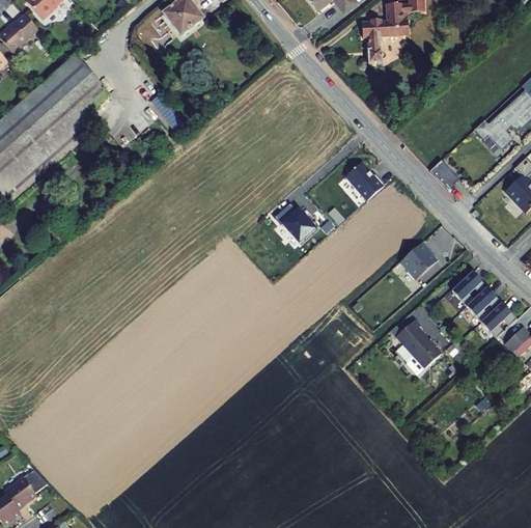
[(55,4),(60,0),(27,0),(43,18),(56,6),(55,4)]
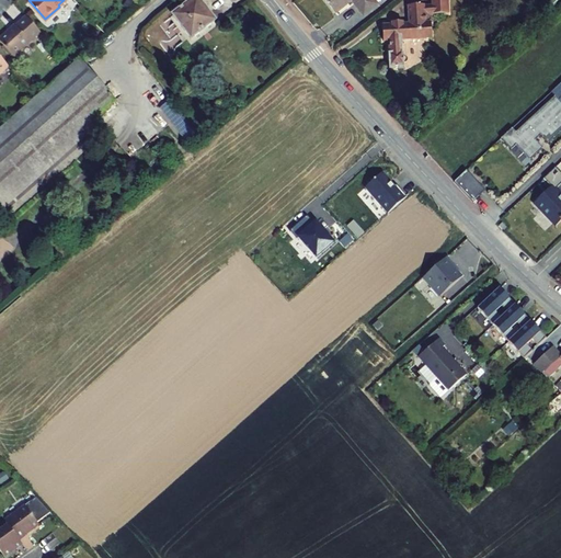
[(215,18),(201,0),(187,0),(172,12),(191,36),(215,18)]
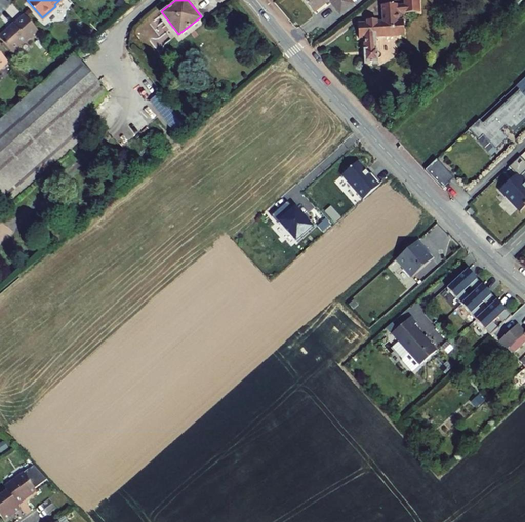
[(307,0),(314,9),(326,0),(331,0),(340,12),(354,2),(352,0),(307,0)]
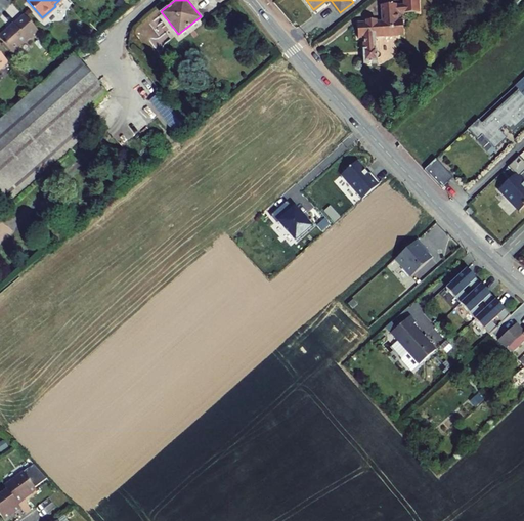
[(365,19),(357,20),(358,36),(363,35),(363,47),(362,47),(363,60),(378,60),(377,46),(376,46),(375,35),(403,33),(402,17),(404,17),(404,10),(419,9),(418,0),(403,0),(403,1),(381,2),(382,18),(377,19),(377,17),(365,18),(365,19)]
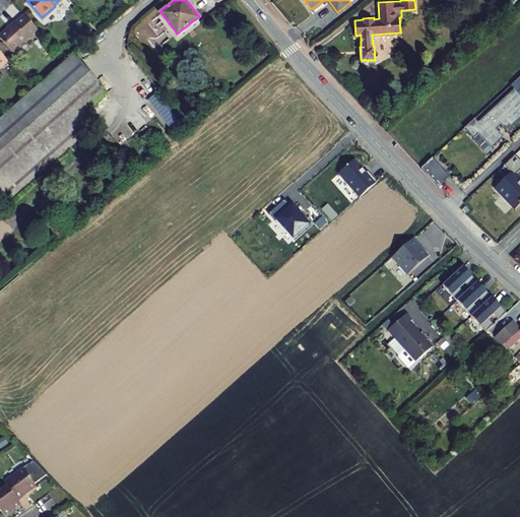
[(13,21),(0,33),(0,37),(12,50),(37,27),(24,13),(14,22),(13,21)]
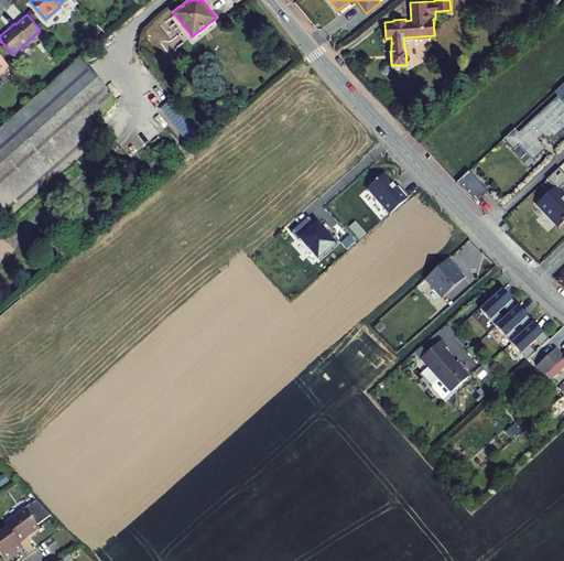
[(99,30),(95,27),(90,33),(95,36),(99,30)]
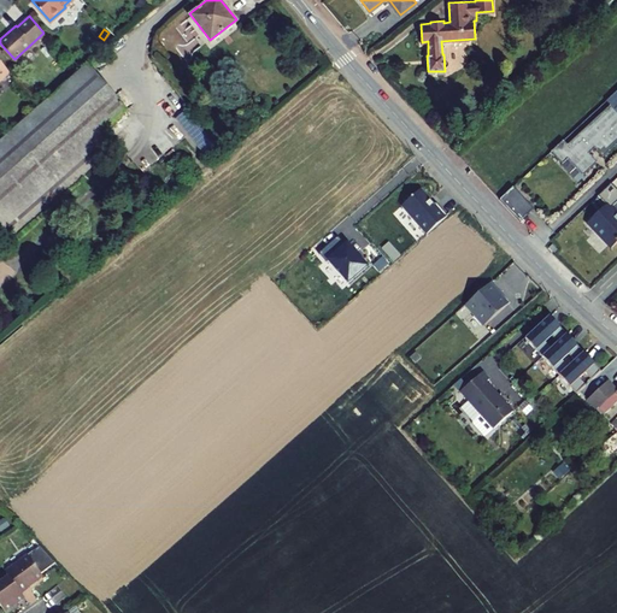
[(90,59),(0,139),(0,240),(3,242),(116,142),(104,128),(127,108),(88,66),(93,62),(90,59)]
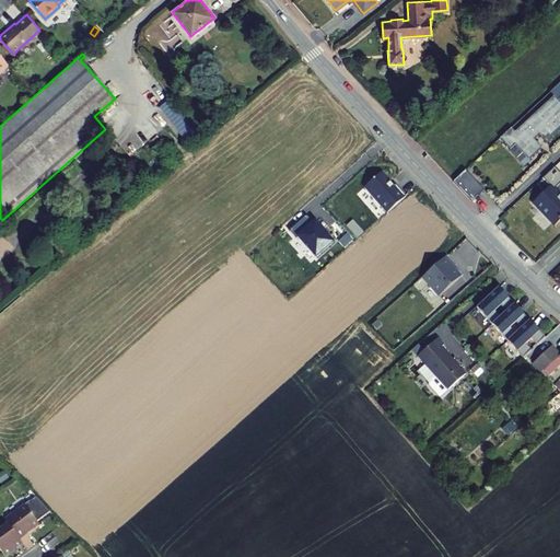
[(559,78),(549,88),(555,94),(559,99),(559,78)]
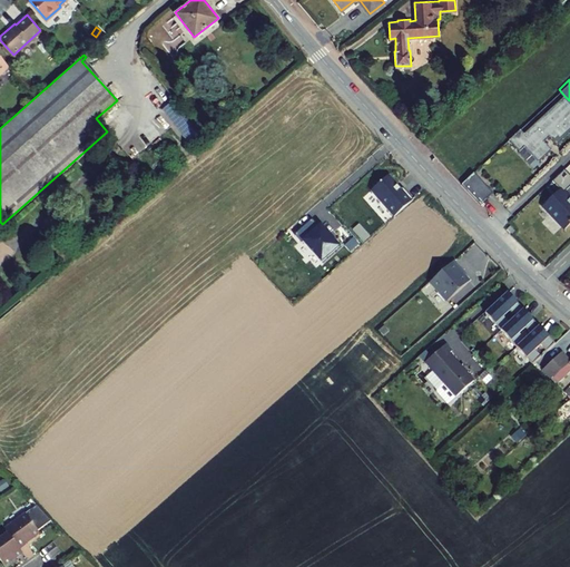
[(22,96),(27,101),(33,96),(29,90),(22,96)]
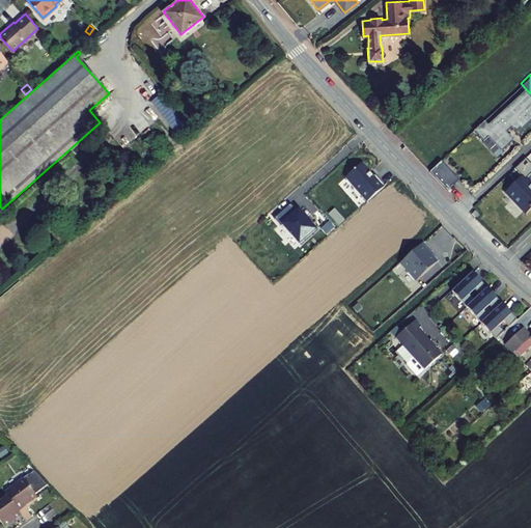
[(484,118),(474,128),(483,138),(487,134),(501,148),(513,137),(506,129),(511,124),(519,132),(530,119),(530,93),(526,89),(490,123),(484,118)]
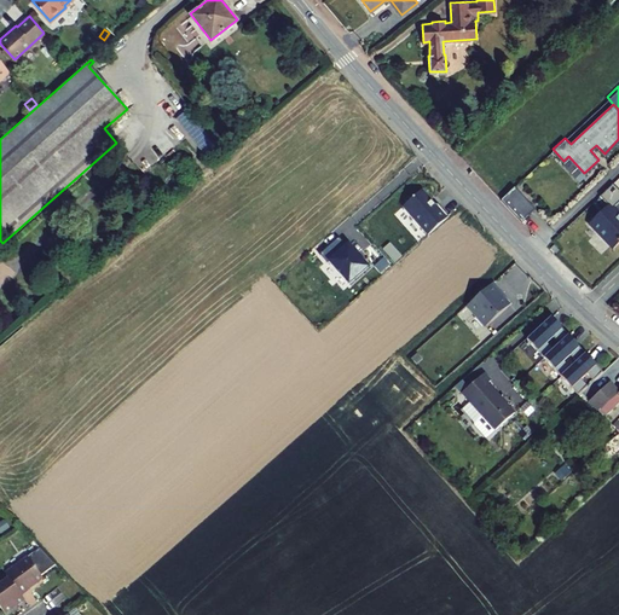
[(207,155),(218,146),(187,108),(177,116),(207,155)]
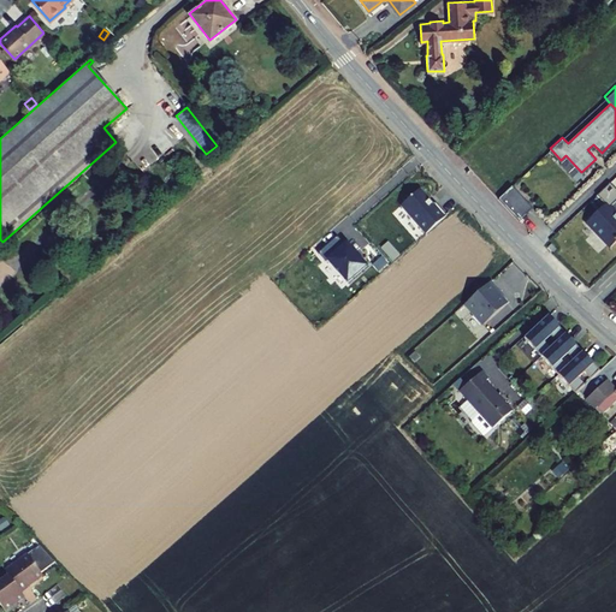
[(513,183),(499,195),(510,207),(520,218),(533,206),(522,194),(513,183)]
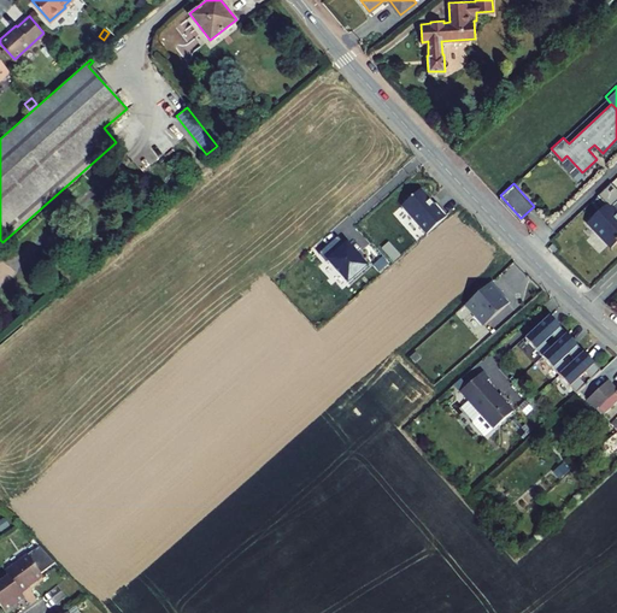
[(492,281),(465,305),(483,325),(509,302),(498,292),(499,290),(492,281)]
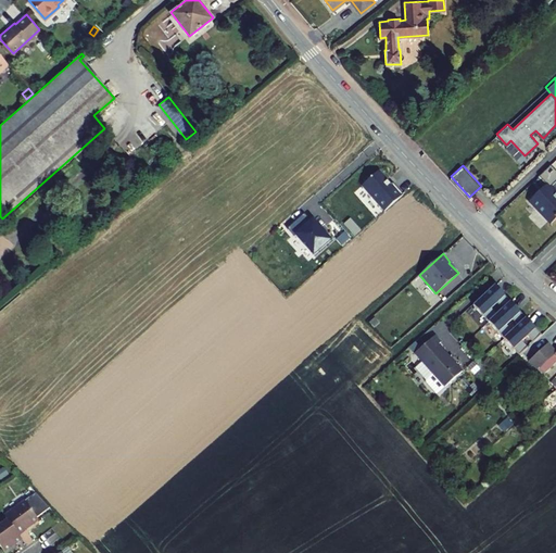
[(495,286),(472,305),(489,323),(496,315),(491,310),(496,304),(503,310),(510,302),(495,286)]
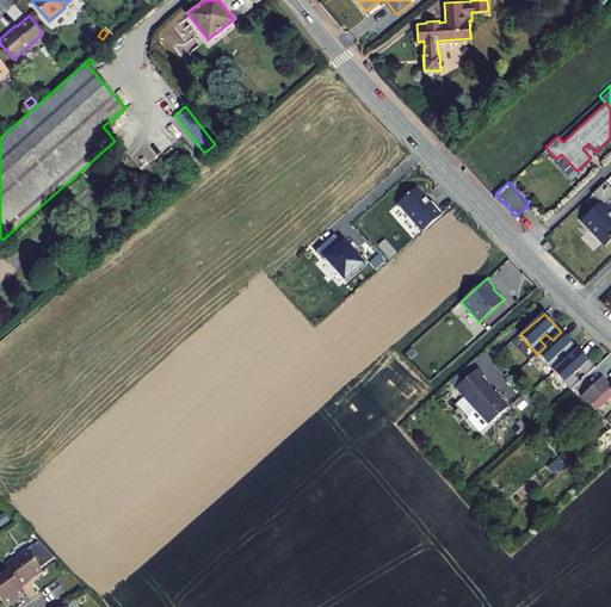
[(537,354),(554,372),(562,365),(556,358),(562,352),(569,359),(578,351),(561,332),(537,354)]
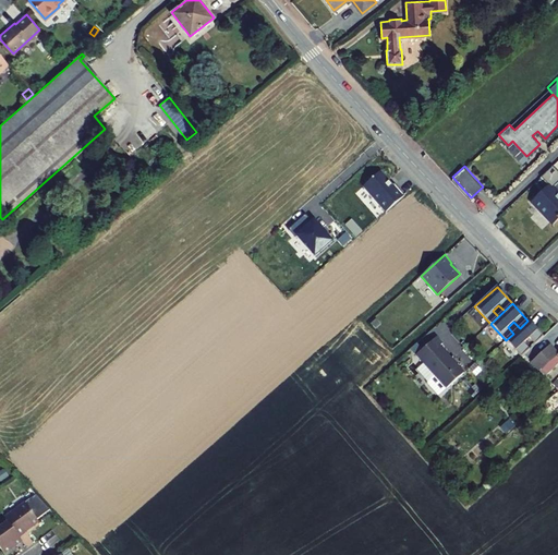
[(521,358),(529,350),(523,344),(529,338),(535,345),(543,337),(528,321),(506,340),(521,358)]
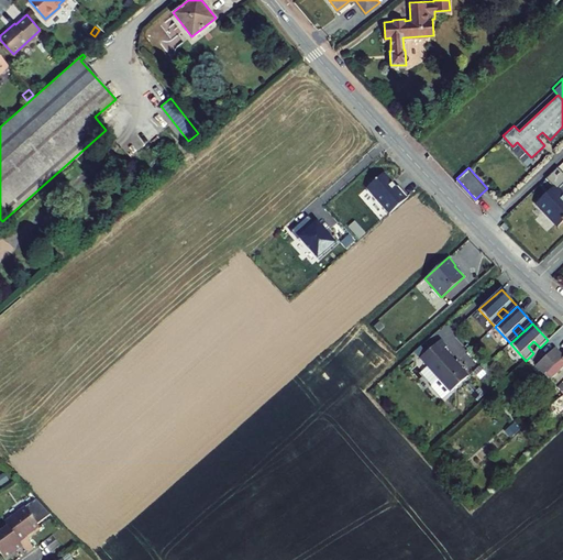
[(448,347),(442,340),(421,358),(452,392),(470,375),(446,349),(448,347)]
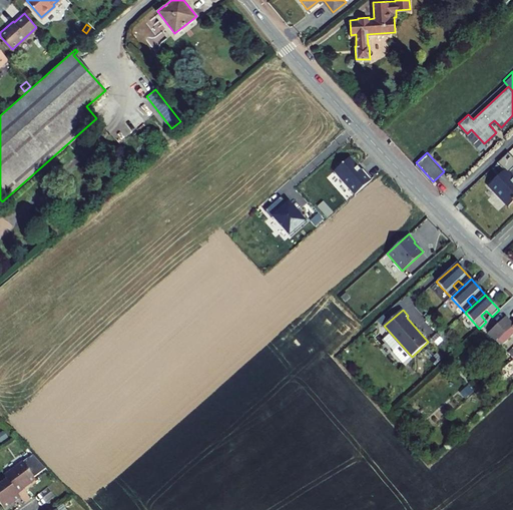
[(501,317),(484,333),(492,341),(509,326),(501,317)]
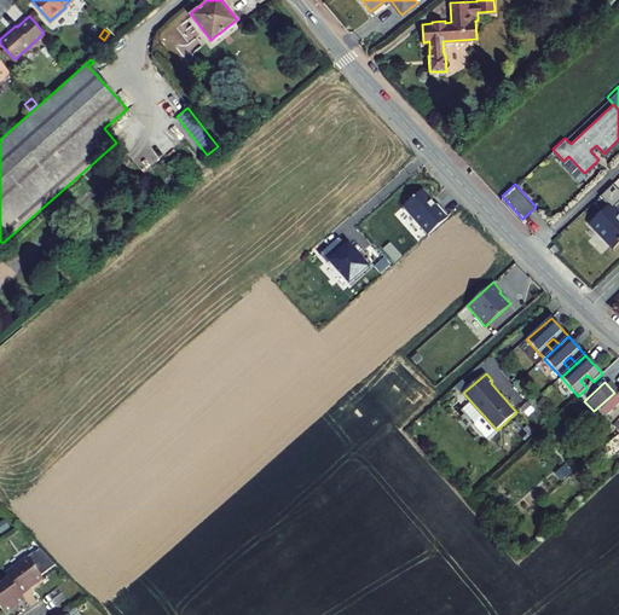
[(618,402),(618,388),(614,393),(594,411),(601,419),(618,402)]
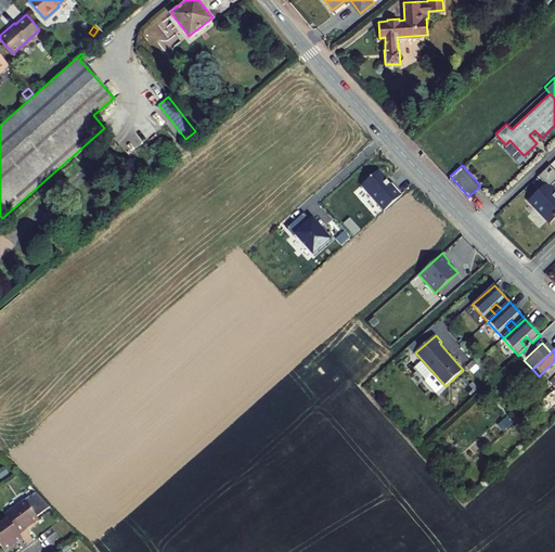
[(554,375),(545,385),(552,392),(554,388),(554,375)]
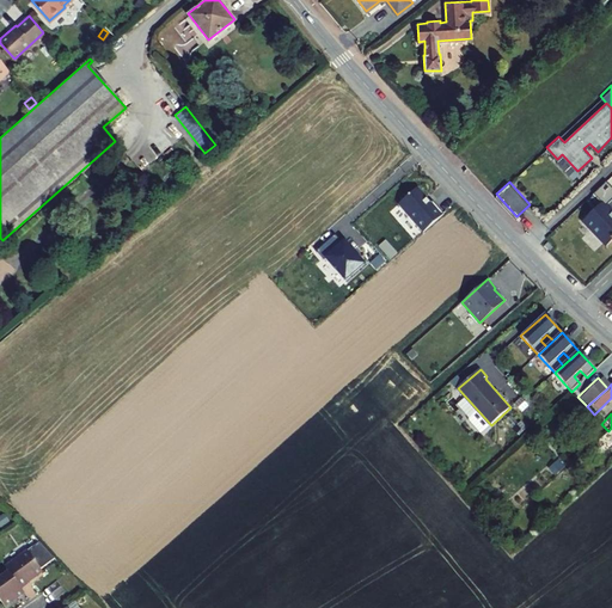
[(8,569),(20,584),(42,569),(28,548),(5,564),(8,569)]
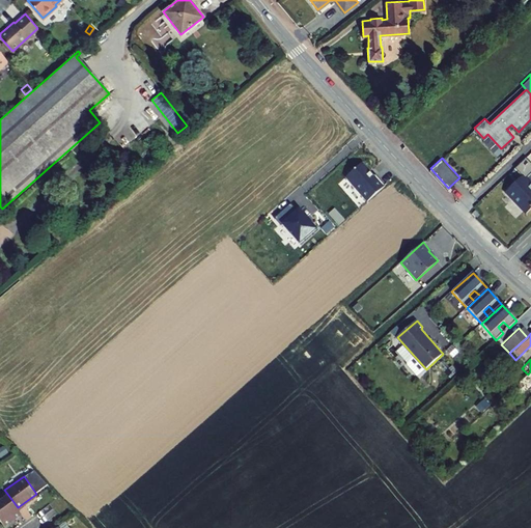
[(0,518),(4,524),(21,511),(18,507),(7,494),(0,499),(0,518)]
